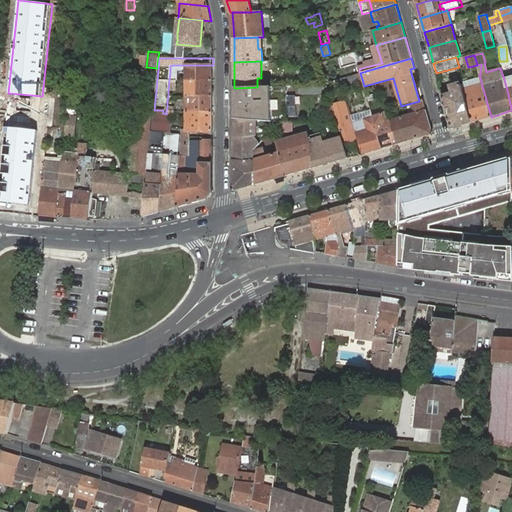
[(213,81),(213,65),(186,65),(186,80),(213,81)]
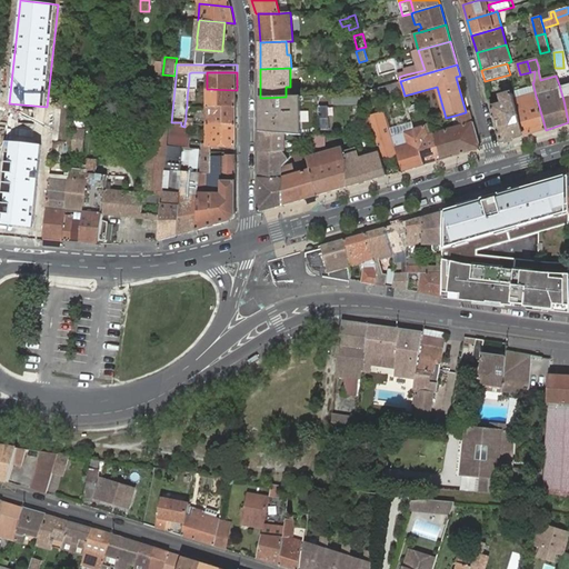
[(402,88),(400,81),(378,88),(380,95),(402,88)]
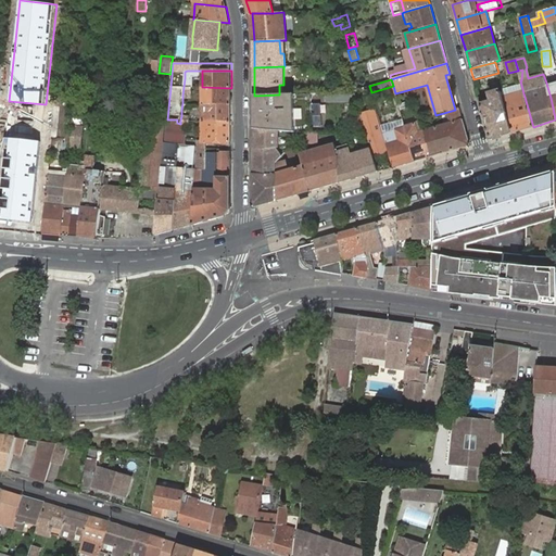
[(555,118),(555,89),(555,90),(552,81),(546,83),(547,87),(551,98),(555,118)]
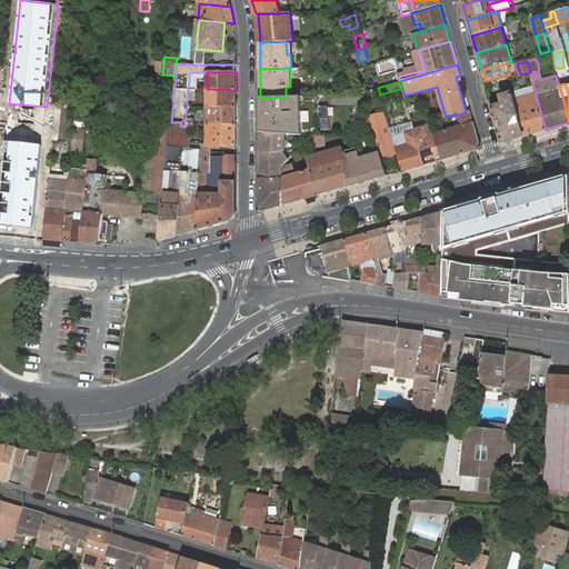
[(533,87),(516,92),(516,93),(512,95),(515,102),(516,105),(537,99),(536,96),(533,87)]
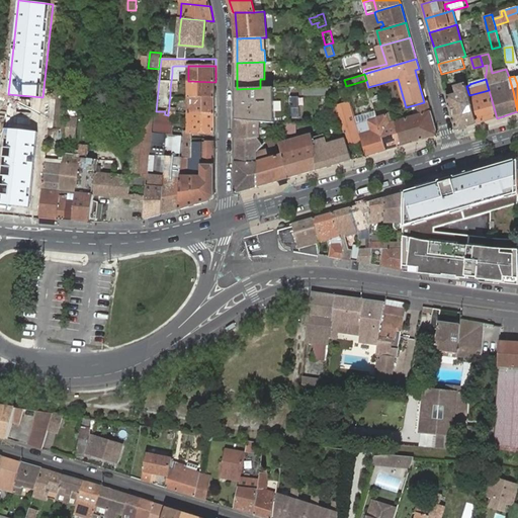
[(216,97),(216,82),(188,81),(188,97),(216,97)]
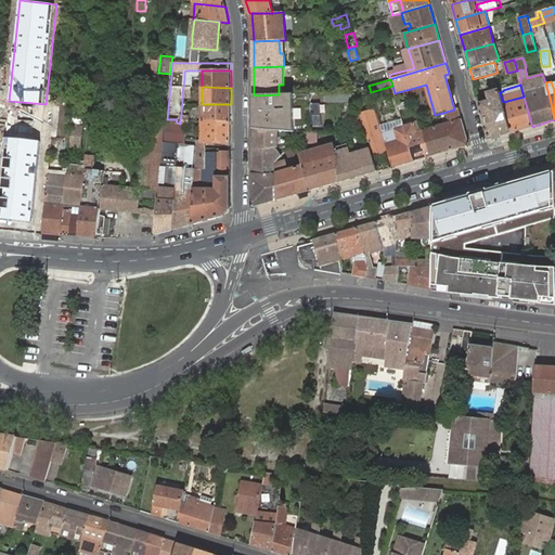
[(490,139),(512,132),(503,102),(502,100),(500,92),(478,98),(480,105),(490,139)]
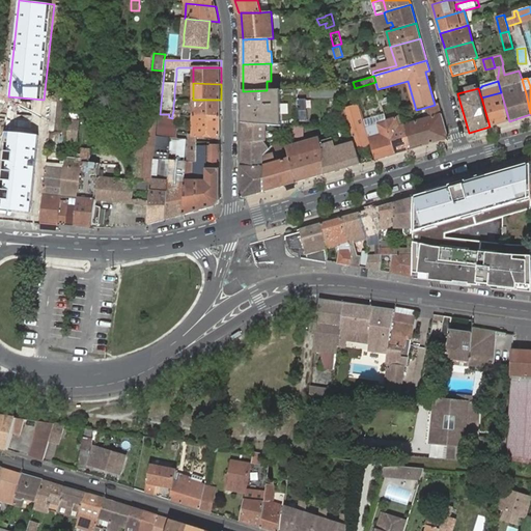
[(298,94),(298,89),(282,90),(274,90),(271,90),(267,90),(243,91),(243,106),(249,106),(249,123),(264,124),(282,127),(288,127),(299,127),(298,94)]
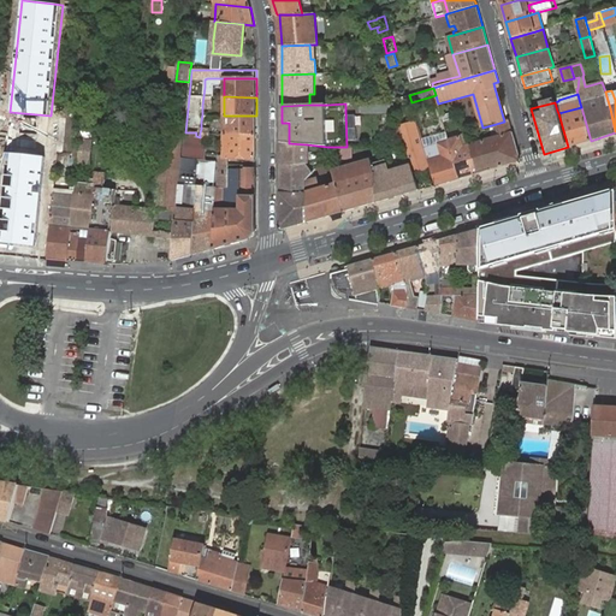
[(568,147),(591,141),(581,107),(558,113),(568,147)]
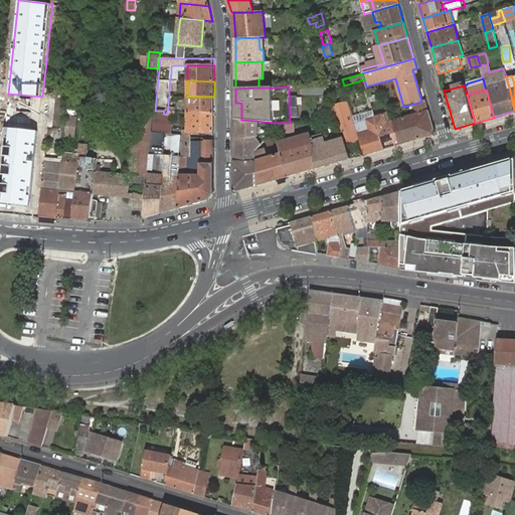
[(187,106),(187,113),(214,112),(214,97),(187,97),(187,104),(190,104),(190,107),(187,106)]
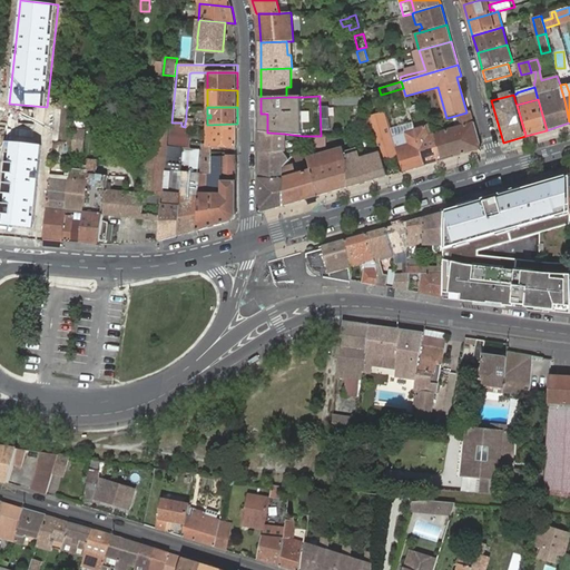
[(434,143),(440,160),(482,148),(471,111),(467,112),(459,115),(460,123),(464,126),(436,134),(438,141),(434,143)]
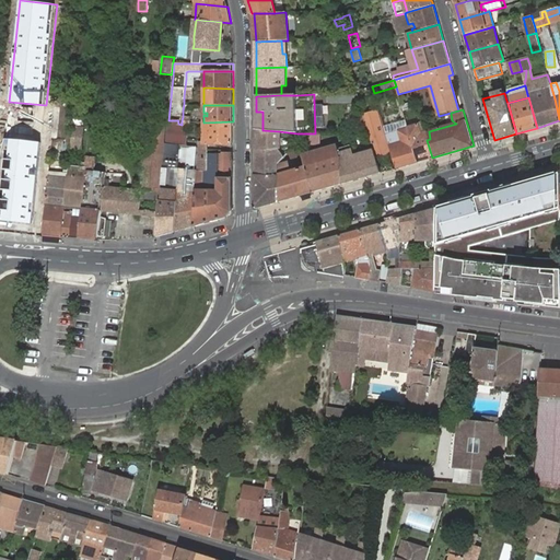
[(183,117),(182,120),(190,121),(190,117),(190,112),(183,112),(183,117)]
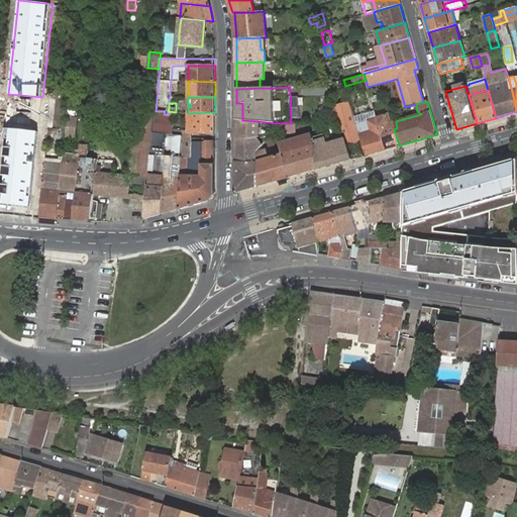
[(345,138),(347,144),(359,140),(348,103),(336,107),(345,138)]
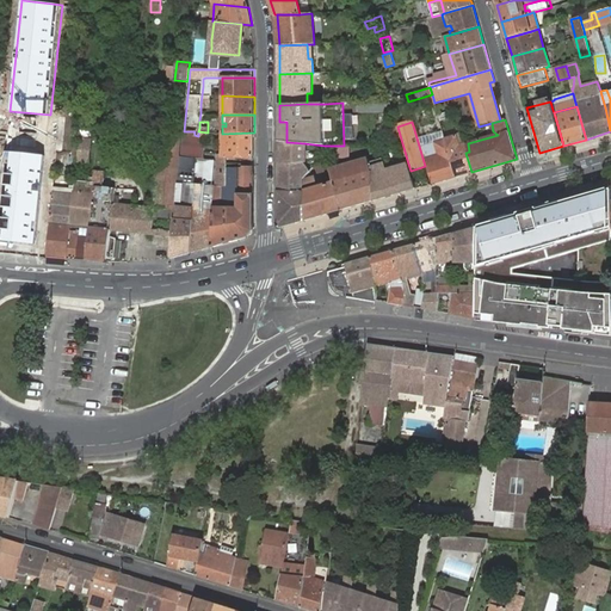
[(91,141),(92,128),(80,128),(79,143),(78,158),(76,161),(88,162),(91,141)]
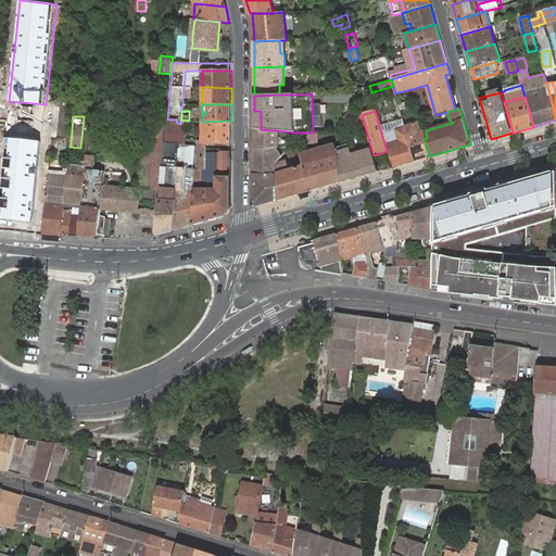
[(177,119),(167,119),(165,144),(187,144),(196,146),(197,138),(187,138),(188,133),(182,133),(181,130),(181,124),(180,124),(177,123),(177,119)]
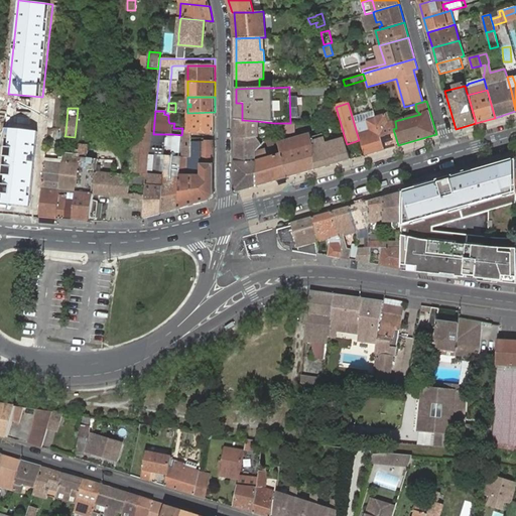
[(356,124),(376,119),(376,118),(374,111),(354,117),(356,124)]
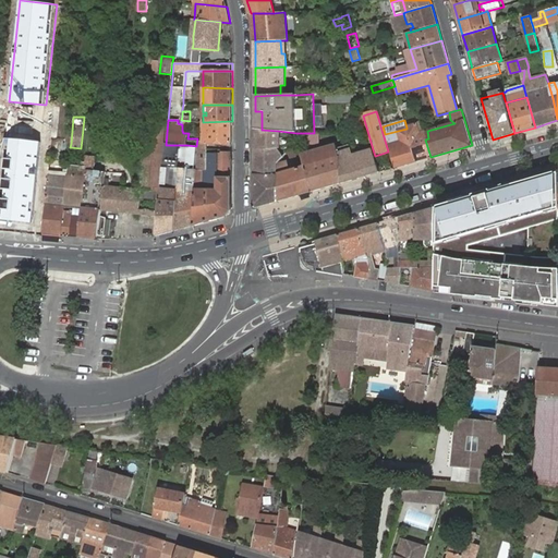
[(232,121),(203,122),(204,142),(199,142),(199,149),(208,149),(208,142),(232,143),(232,121)]
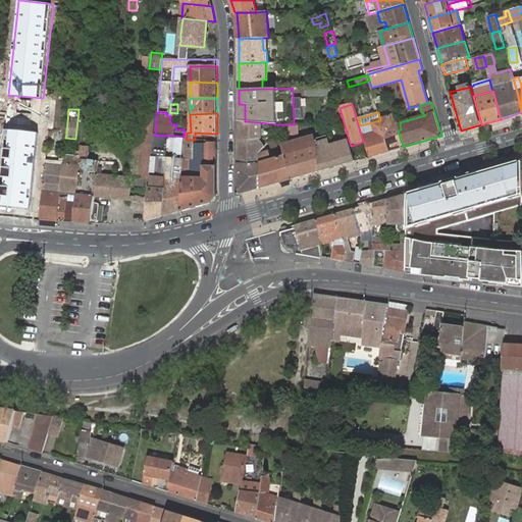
[(155,117),(140,115),(132,176),(115,175),(112,198),(148,203),(154,135),(155,117)]
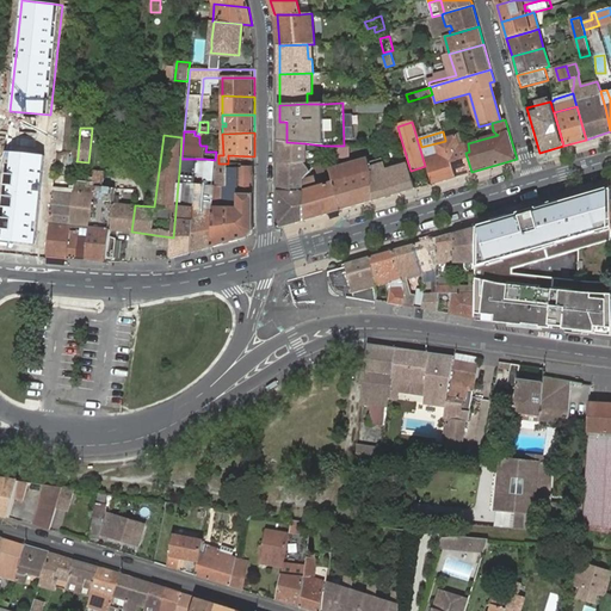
[(445,141),(456,177),(471,172),(466,153),(469,152),(468,143),(466,144),(460,146),(457,139),(456,136),(445,140),(445,141)]
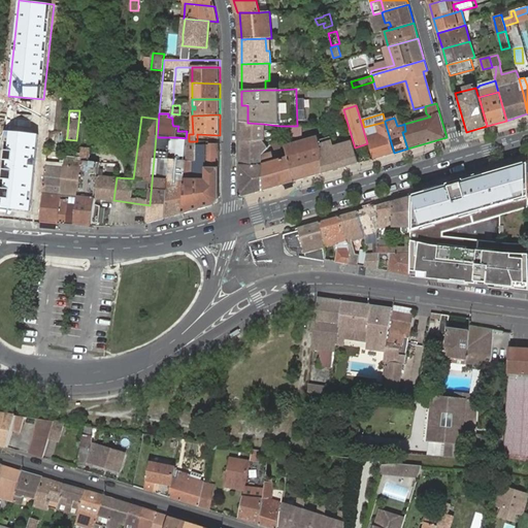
[(248,123),(241,122),(241,141),(255,141),(263,140),(263,124),(248,123)]
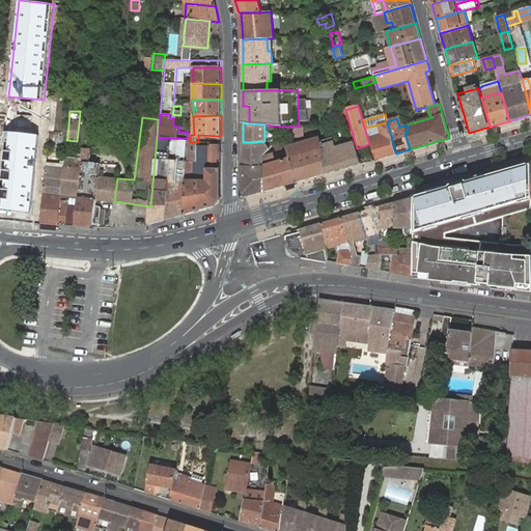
[(375,160),(396,154),(387,122),(366,128),(375,160)]
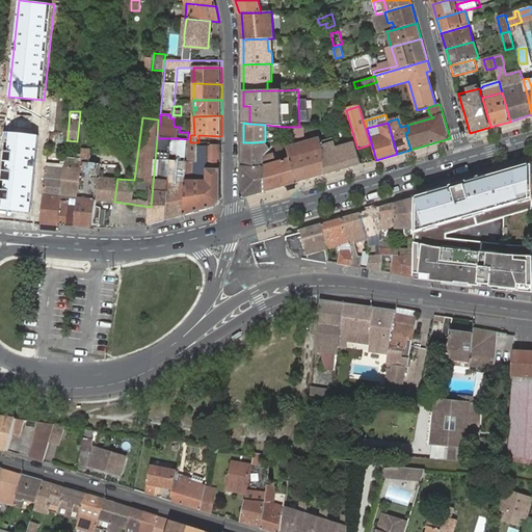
[(40,134),(5,132),(0,154),(0,209),(31,212),(40,134)]
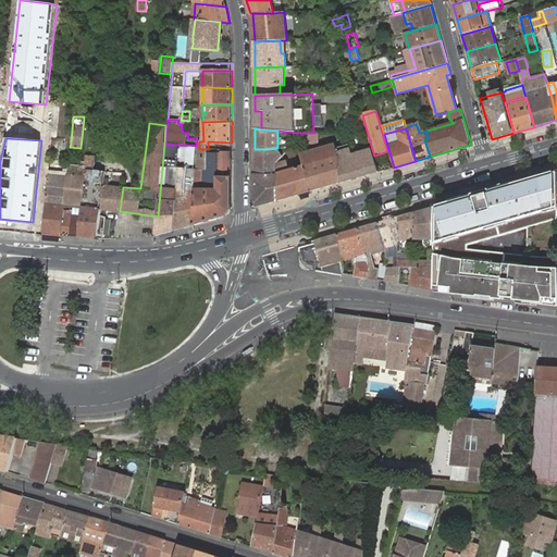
[(165,145),(164,144),(162,165),(194,168),(196,149),(196,146),(187,145),(165,145)]
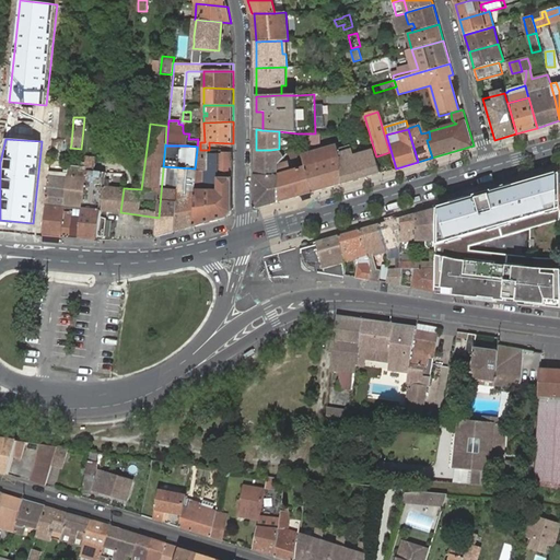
[(349,146),(345,147),(338,149),(337,146),(302,155),(305,167),(313,193),(341,184),(368,176),(360,154),(352,156),(349,146)]
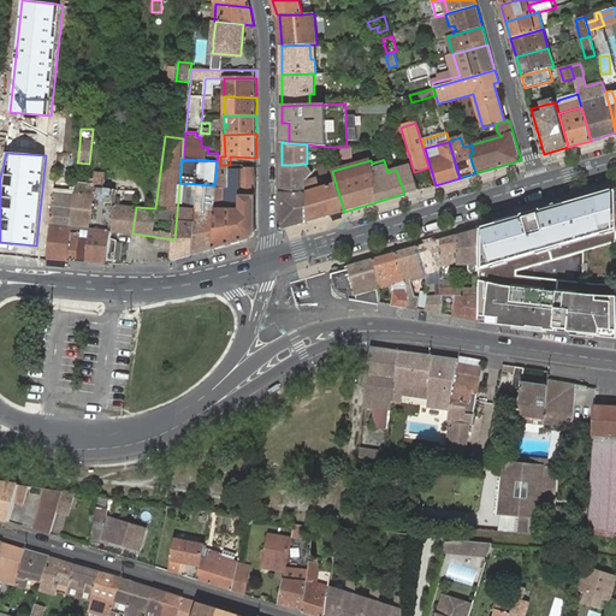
[(297,165),(282,165),(282,177),(282,193),(285,193),(307,194),(307,181),(307,164),(297,165)]
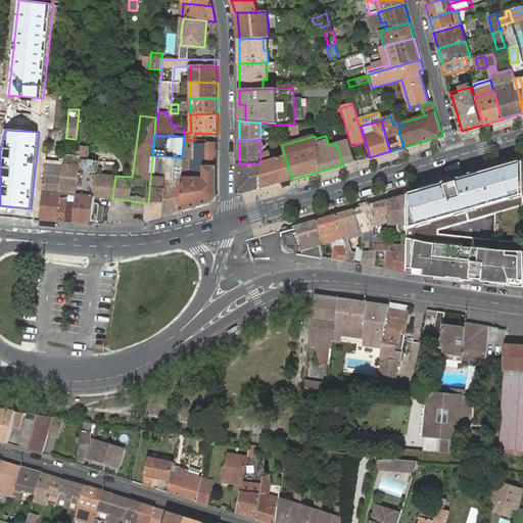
[(183,179),(182,211),(212,202),(218,197),(218,167),(217,152),(218,144),(197,144),(197,172),(190,172),(191,160),(195,160),(195,140),(187,140),(186,158),(184,158),(183,179)]
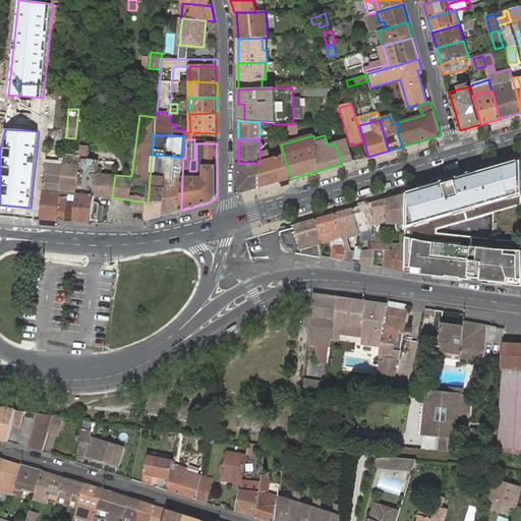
[(342,164),(354,161),(350,146),(348,139),(345,140),(346,145),(340,147),(338,142),(336,143),(335,143),(342,164)]
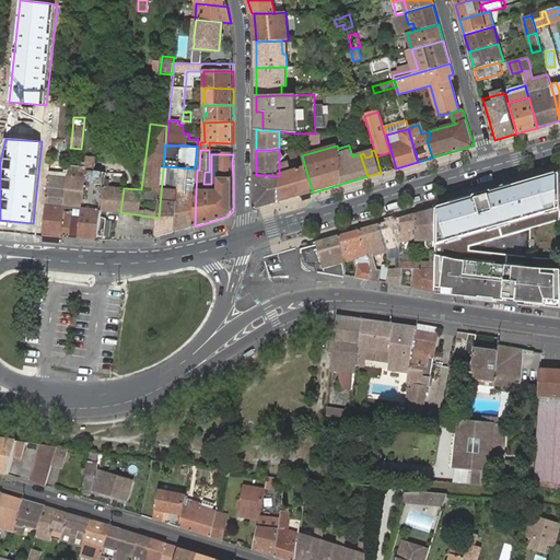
[(62,237),(80,238),(82,208),(88,171),(95,171),(96,158),(88,158),(86,163),(81,163),(80,167),(69,165),(68,171),(62,237)]
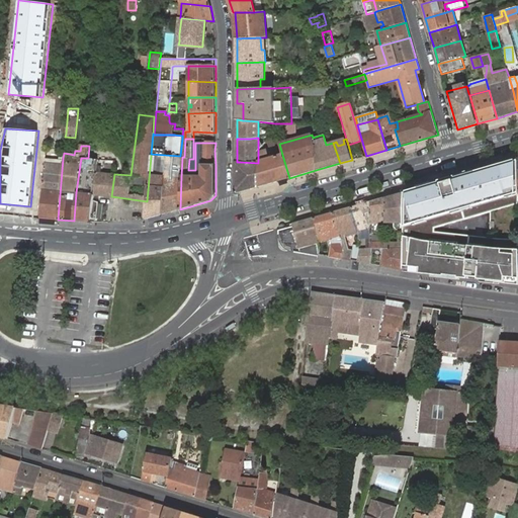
[(279,181),(289,178),(282,155),(268,159),(265,150),(258,152),(258,163),(258,187),(279,181)]
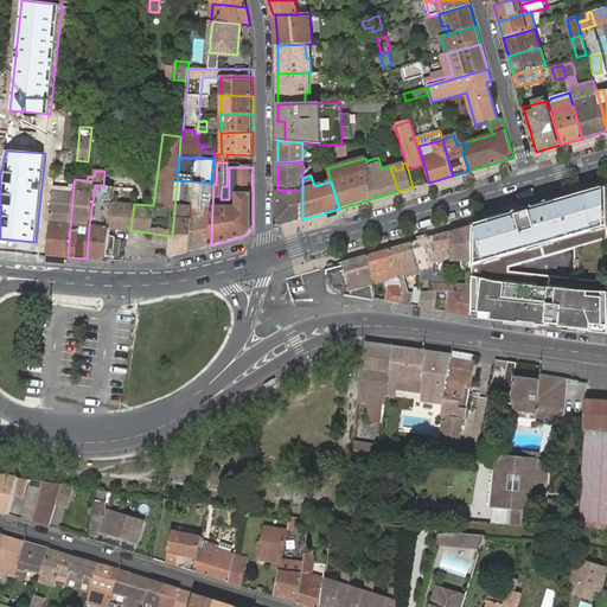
[(172,236),(170,256),(181,253),(189,251),(211,246),(212,208),(213,184),(211,183),(177,180),(173,218),(172,236)]
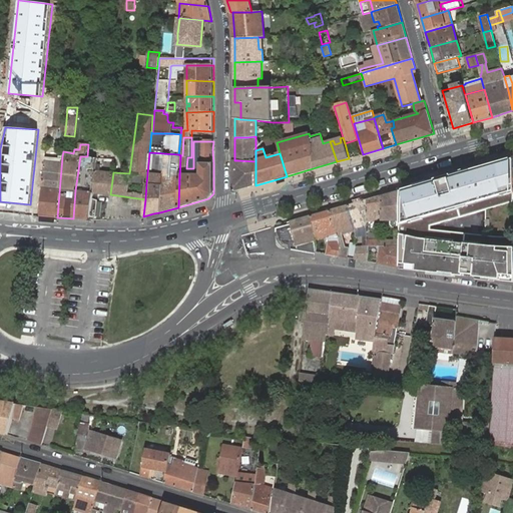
[(39,215),(57,217),(62,156),(59,156),(58,159),(58,162),(45,161),(44,163),(44,171),(42,188),(39,215)]
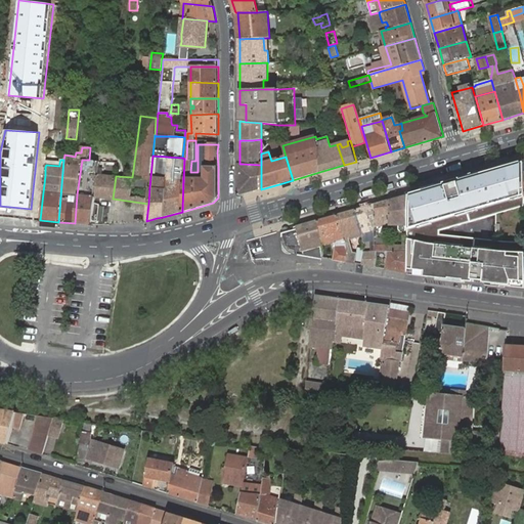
[(523,197),(523,160),(408,194),(408,231),(523,197)]
